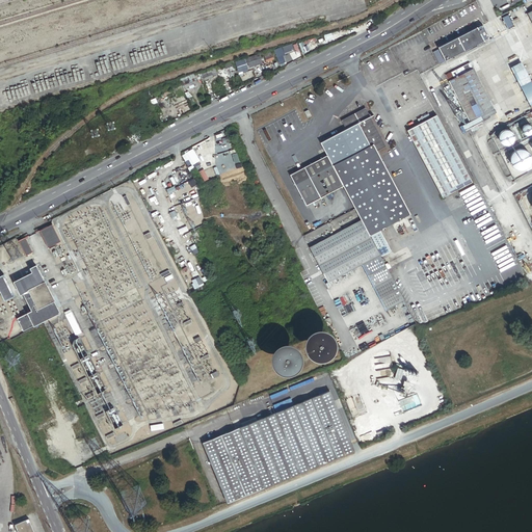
[(507,30),(514,26),(508,15),(502,19),(507,30)]
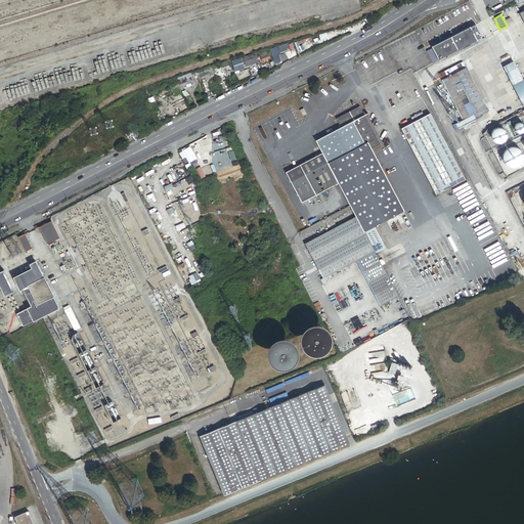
[(480,34),(476,25),(471,28),(477,40),(480,38),(479,34),(480,34)]
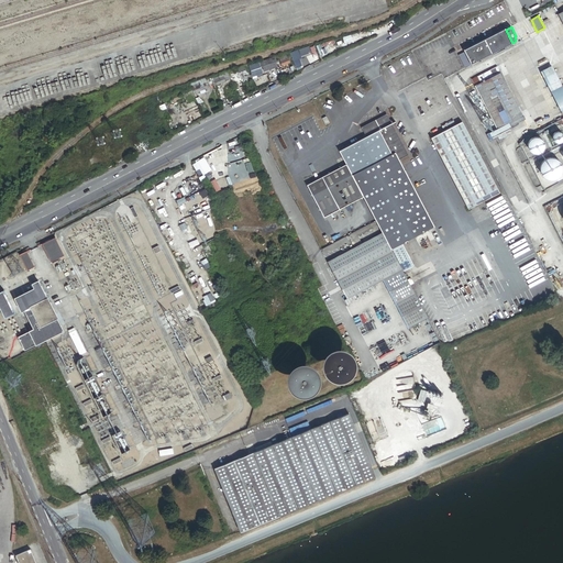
[(465,51),(472,64),(512,43),(506,30),(505,29),(464,50),(465,51)]
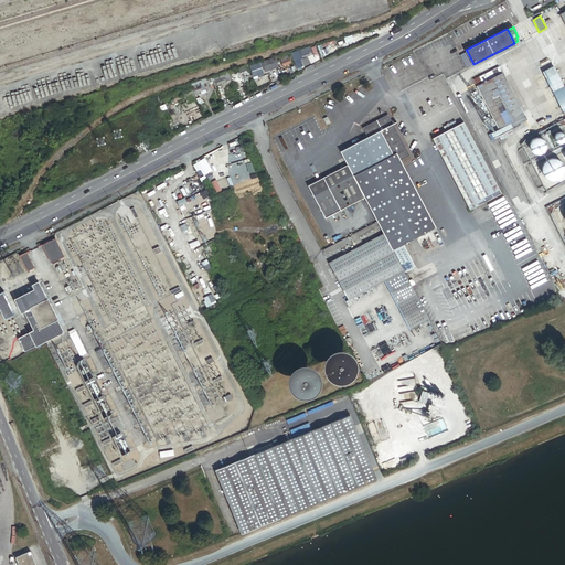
[(338,48),(347,45),(344,38),(336,40),(338,48)]
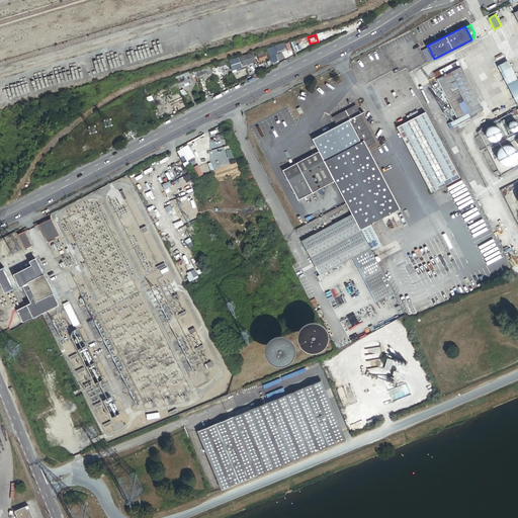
[(428,47),(423,50),(434,73),(439,70),(434,59),(428,47)]
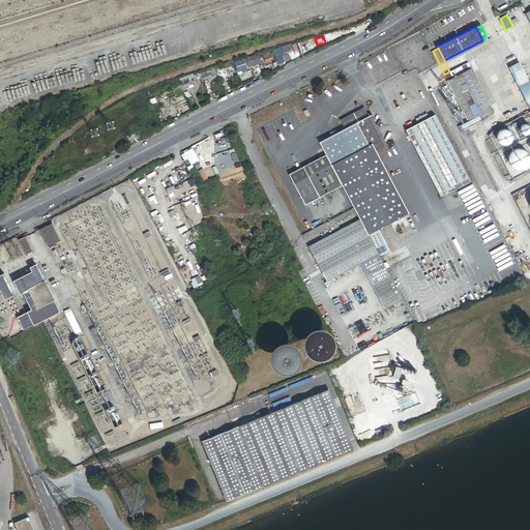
[(274,58),(270,52),(264,54),(266,62),(270,61),(271,62),(272,62),(272,60),(274,59),(274,58)]
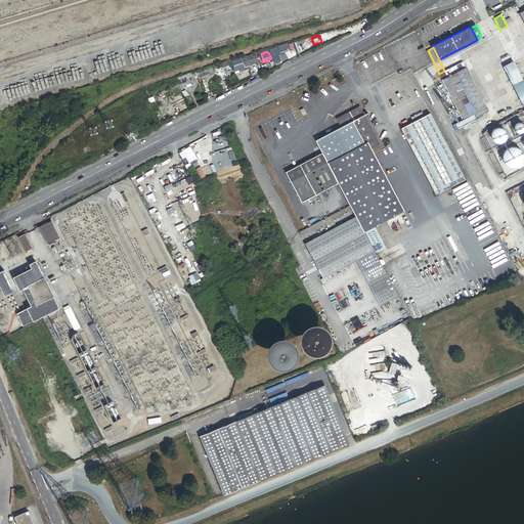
[(244,60),(232,64),(232,67),(245,62),(246,67),(258,62),(255,53),(243,57),(244,60)]
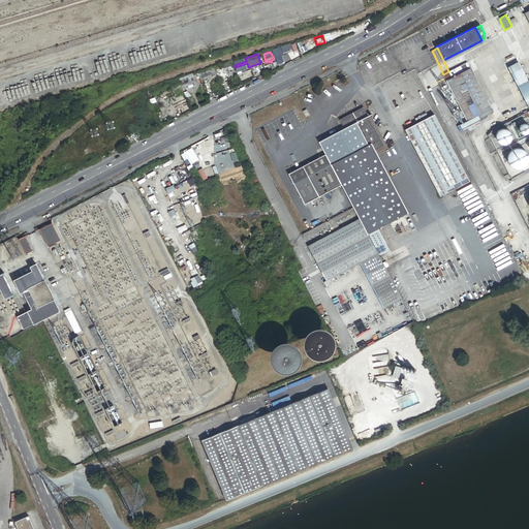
[(528,81),(519,61),(514,64),(528,94),(528,81)]
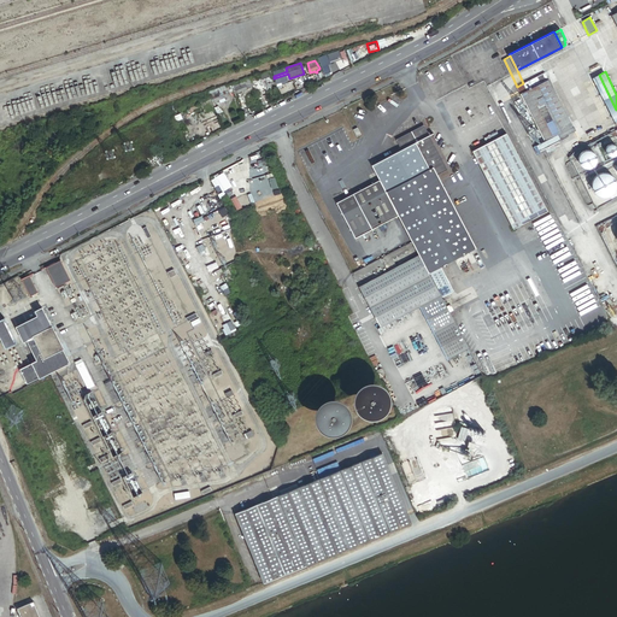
[(523,83),(517,87),(521,93),(548,78),(545,72),(523,83)]
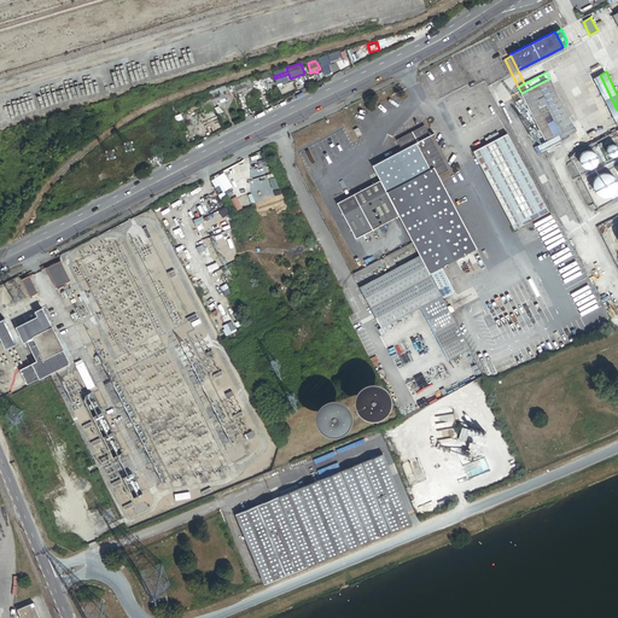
[(269,74),(252,79),(256,87),(261,85),(262,88),(267,86),(267,83),(272,81),(269,74)]
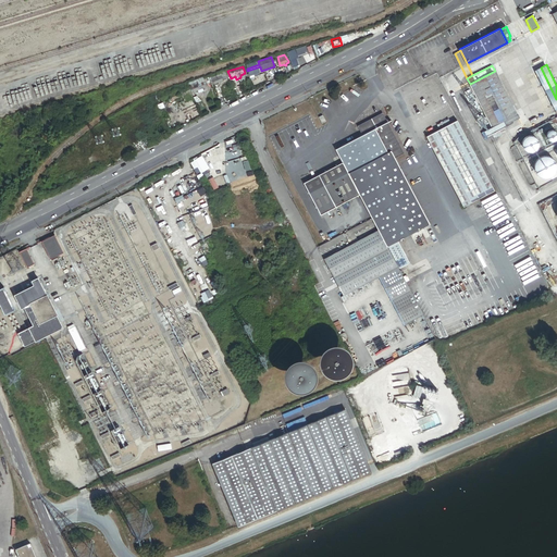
[(288,66),(277,71),(279,75),(291,71),(288,66)]
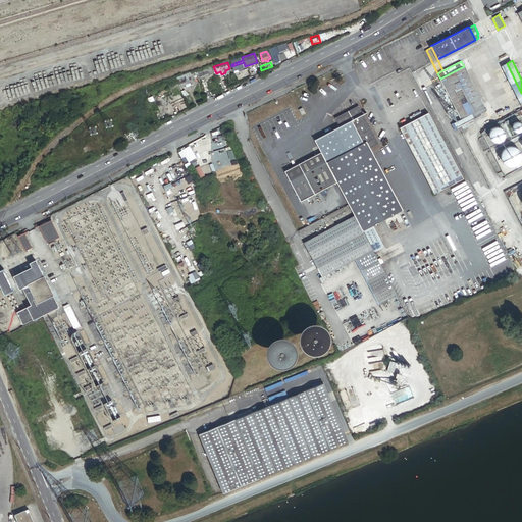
[(521,101),(521,93),(507,63),(502,65),(520,102),(521,101)]
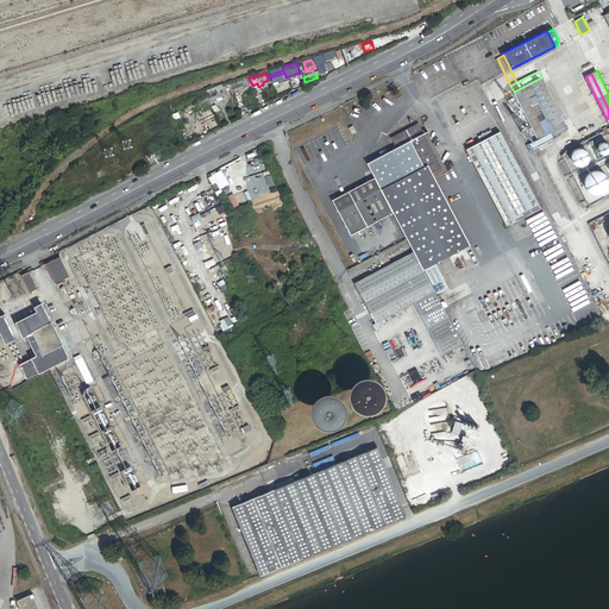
[(242,83),(233,87),(236,92),(251,86),(248,77),(240,80),(242,83)]
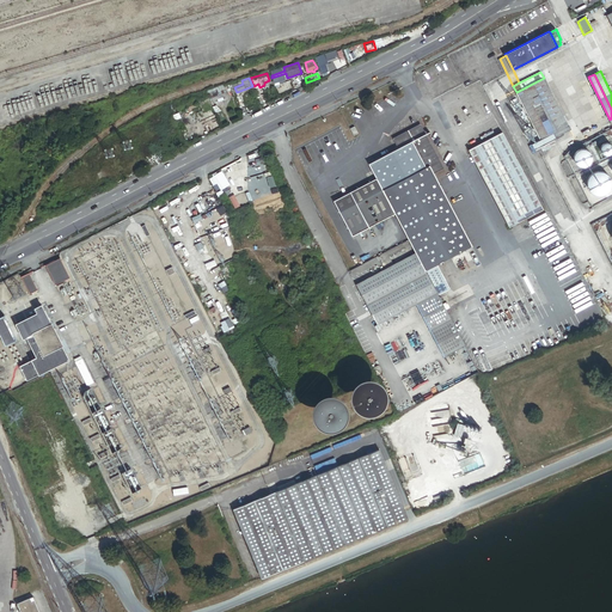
[(544,78),(516,92),(539,139),(543,146),(555,140),(552,133),(568,124),(544,78)]
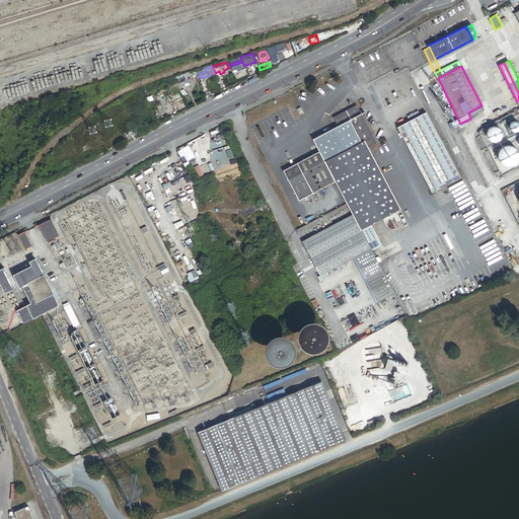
[(197,79),(201,78),(199,74),(206,71),(205,68),(204,68),(205,69),(198,72),(197,71),(195,72),(197,79)]
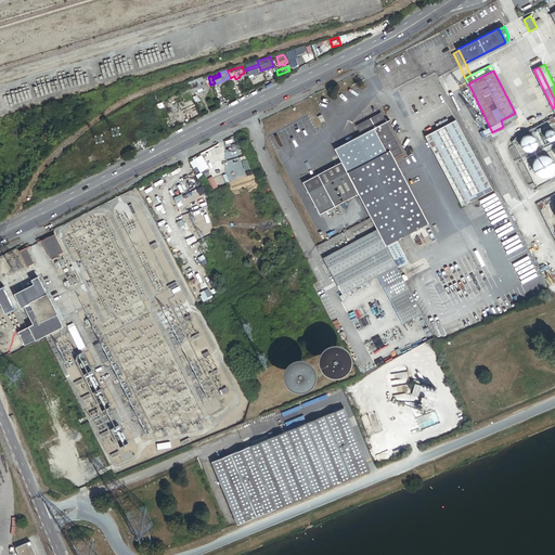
[(204,79),(191,82),(192,86),(194,91),(206,87),(204,79)]
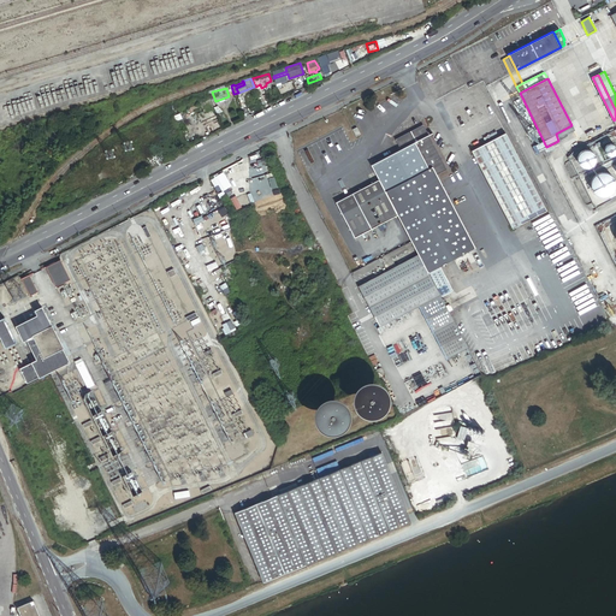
[(189,112),(200,107),(206,105),(205,100),(193,104),(193,102),(187,105),(189,112)]
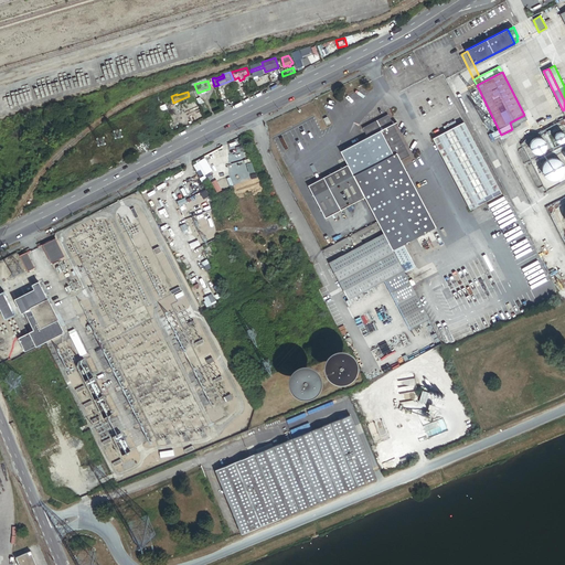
[(341,151),(349,163),(365,196),(384,233),(393,249),(403,244),(436,227),(400,159),(409,155),(388,115),(363,127),(369,137),(341,151)]
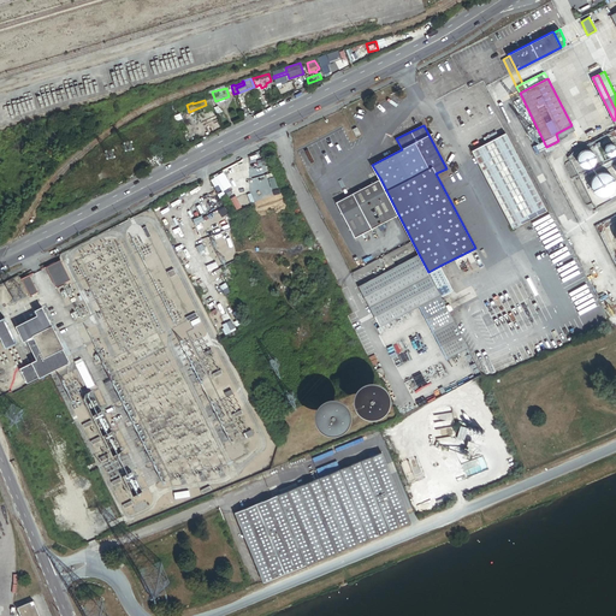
[(572,125),(556,134),(558,141),(575,132),(572,125)]
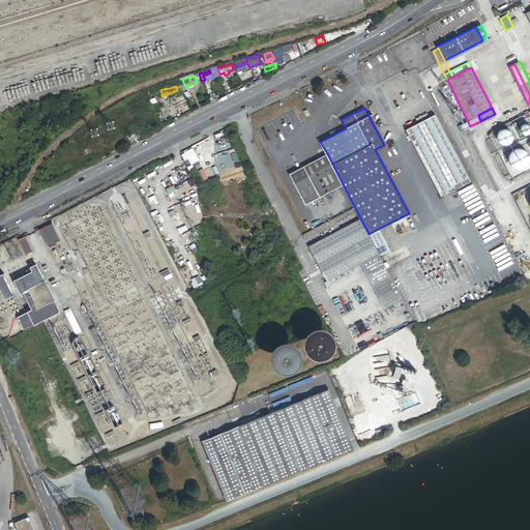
[(440,196),(470,180),(435,113),(406,128),(440,196)]
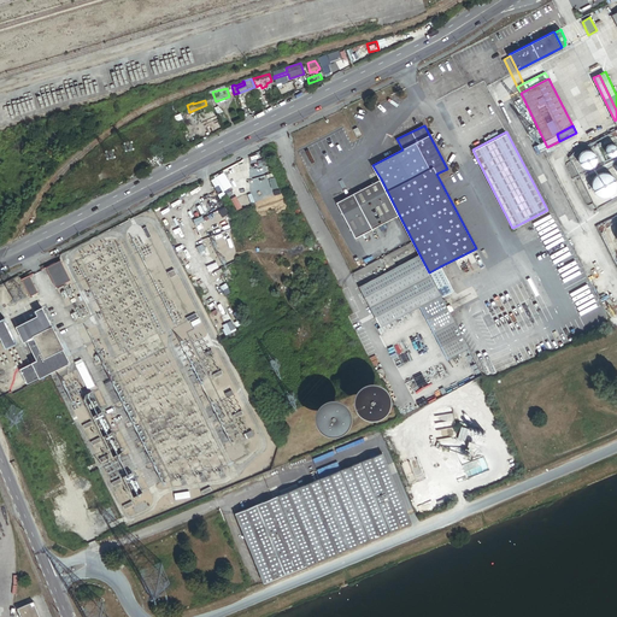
[(547,147),(544,140),(538,142),(541,150),(547,147)]
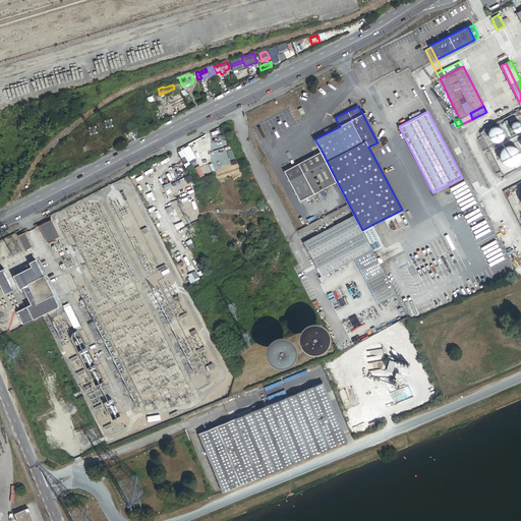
[(515,131),(516,131),(517,131),(518,131),(519,130),(520,130),(520,129),(520,128),(520,123),(520,122),(519,121),(518,121),(517,121),(516,121),(514,121),(513,122),(512,123),(512,124),(511,125),(511,126),(511,127),(511,128),(512,129),(513,130),(514,131),(515,131)]
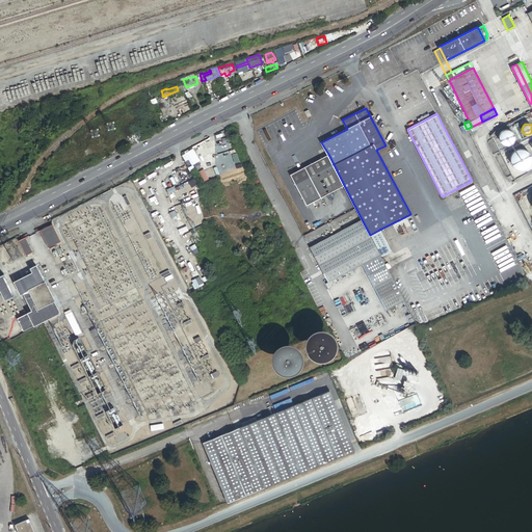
[(510,130),(508,129),(506,129),(505,129),(504,130),(502,130),(501,131),(500,132),(500,134),(499,135),(499,136),(499,138),(500,139),(500,140),(501,141),(502,142),(503,143),(505,143),(506,144),(507,144),(509,143),(510,143),(511,142),(512,141),(513,140),(513,138),(514,137),(514,135),(513,134),(513,132),(512,131),(511,131),(510,130)]
